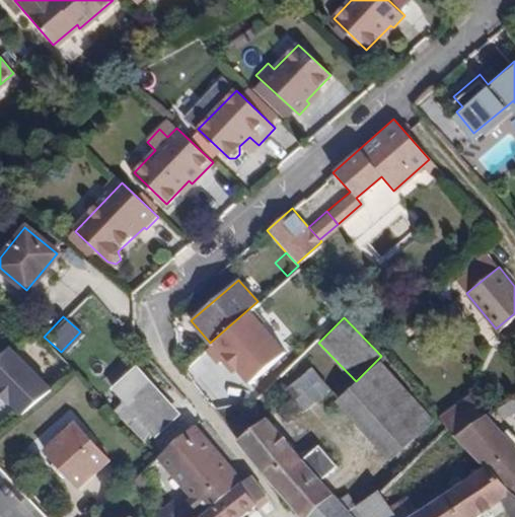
[(0,397),(8,407),(10,404),(23,418),(51,392),(11,351),(0,361),(0,397)]
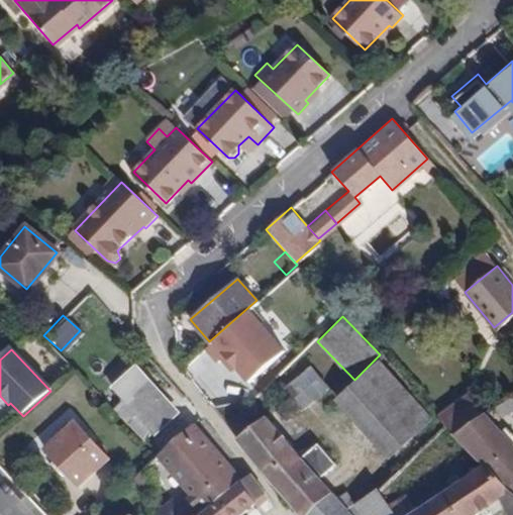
[(333,399),(386,456),(429,416),(377,357),(354,380),(333,399)]
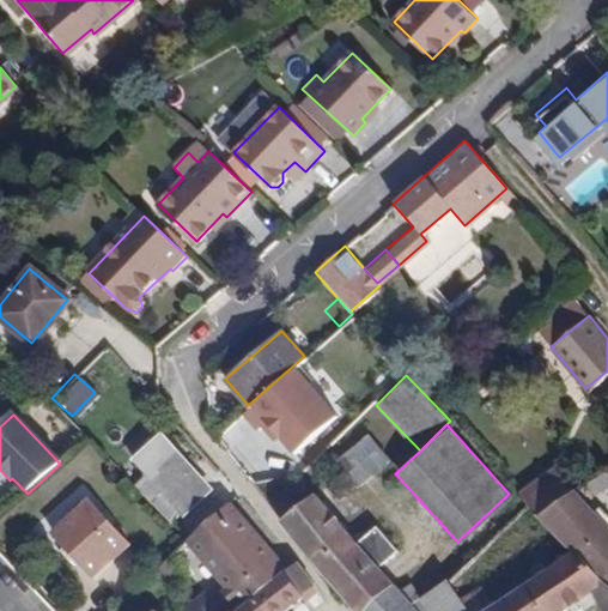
[(143,496),(163,520),(177,507),(180,510),(206,487),(172,451),(177,447),(163,431),(133,458),(156,483),(143,496)]
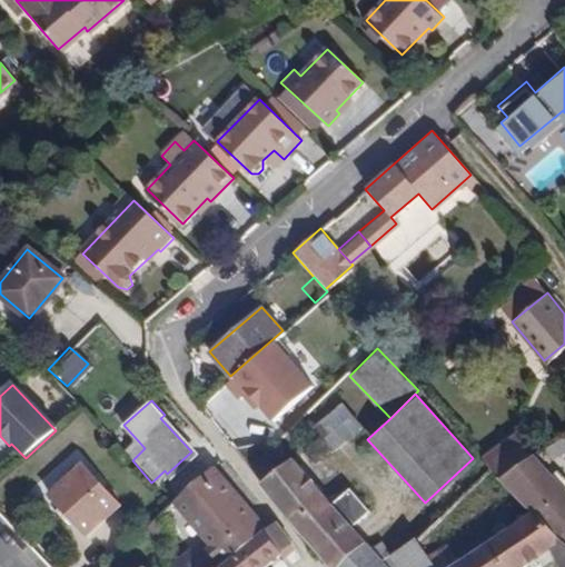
[(310,426),(329,449),(359,424),(340,401),(310,426)]
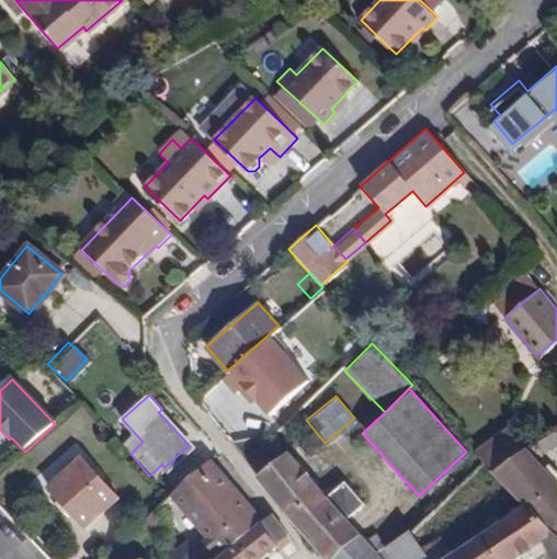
[(556,425),(525,448),(532,456),(537,452),(541,453),(556,442),(556,425)]
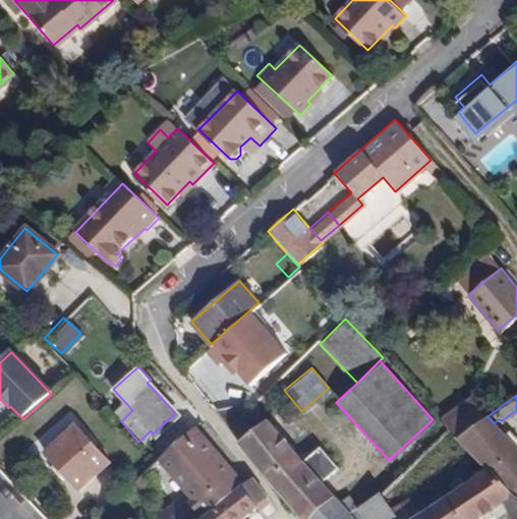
[(439,418),(456,436),(483,418),(469,399),(439,418)]
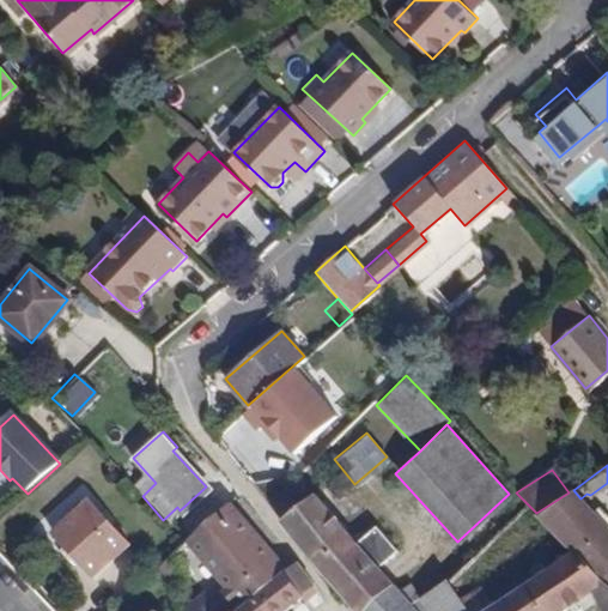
[(310,556),(359,610),(362,610),(393,582),(378,566),(395,550),(375,522),(353,538),(314,490),(297,504),(284,485),(266,497),(310,556)]
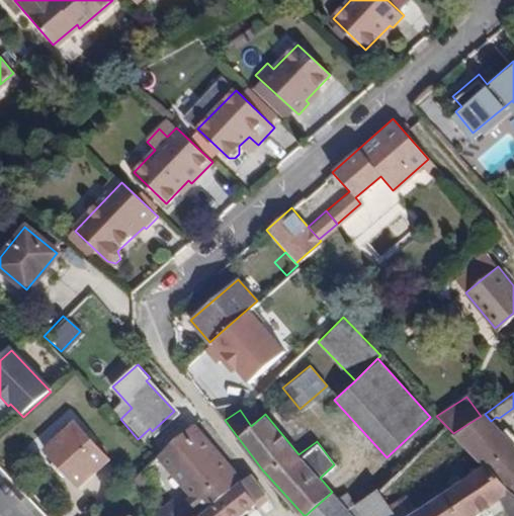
[(513,447),(491,421),(485,414),(481,416),(453,433),(484,463),(513,493),(513,447)]
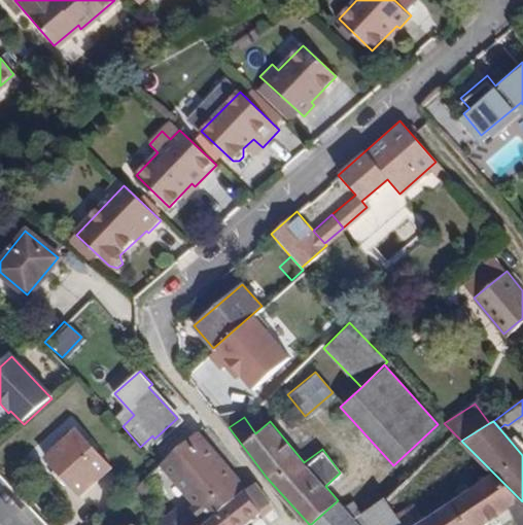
[(44,455),(77,493),(108,465),(75,428),(44,455)]
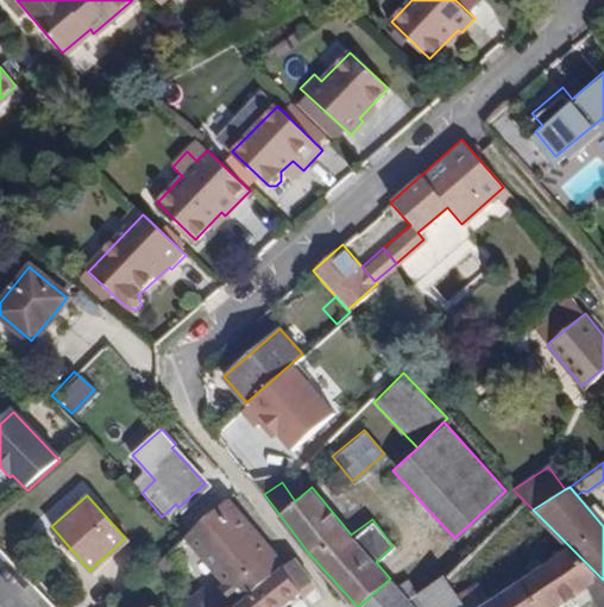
[(226,583),(240,600),(282,565),(226,500),(184,536),(226,583)]
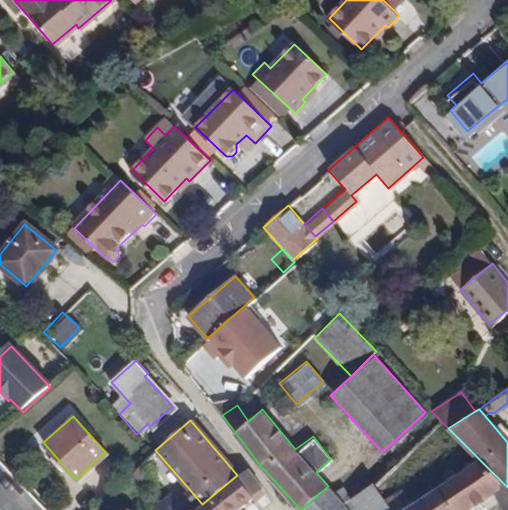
[(471,509),(494,495),(502,509),(507,509),(507,487),(478,458),(410,503),(398,509),(471,509)]
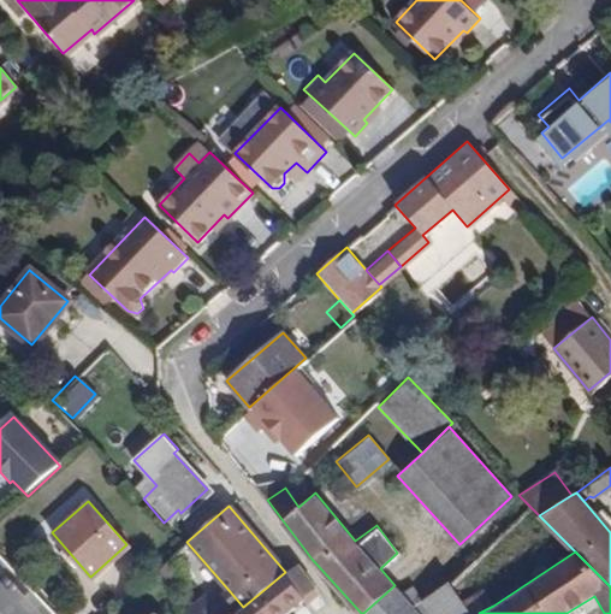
[(243,607),(232,613),(277,613),(303,594),(297,586),(308,574),(297,561),(285,572),(243,607)]
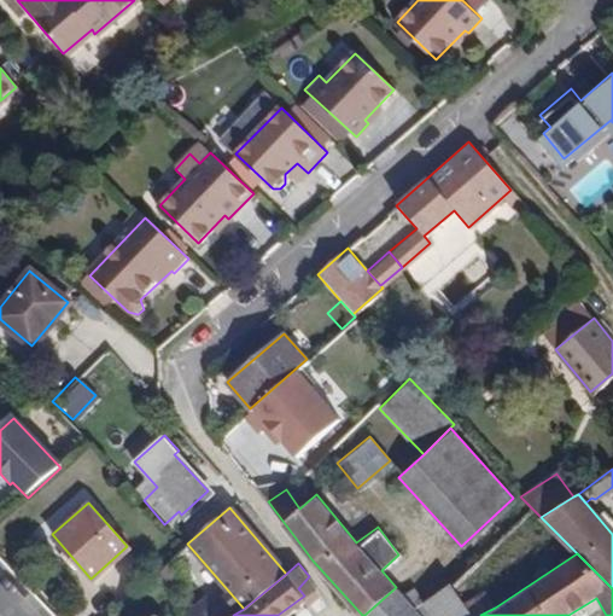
[(425,599),(413,606),(419,615),(470,615),(462,602),(451,583),(425,599)]
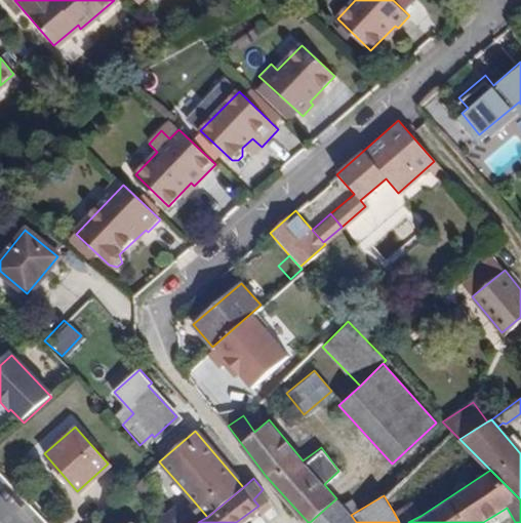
[(352,497),(341,504),(351,515),(361,509),(352,497)]
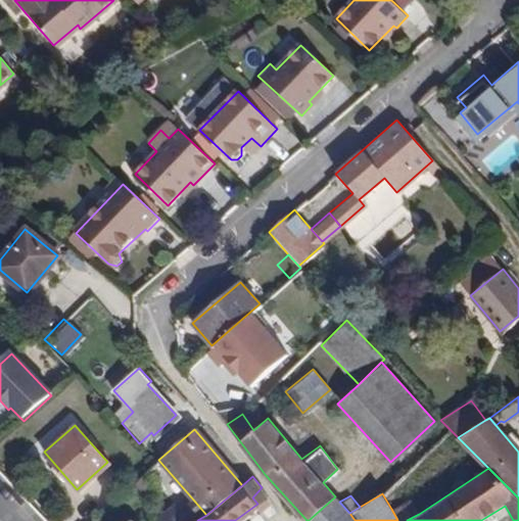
[(309,520),(355,520),(349,513),(339,502),(335,496),(309,520)]
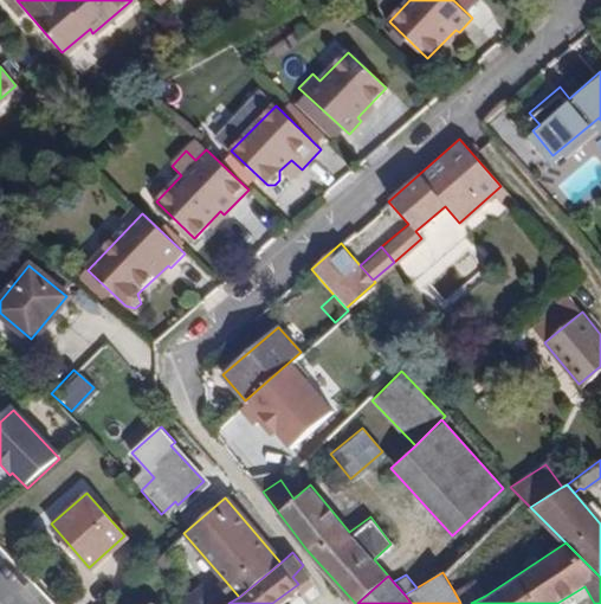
[(473,577),(453,590),(460,603),(471,603),(485,596),(473,577)]
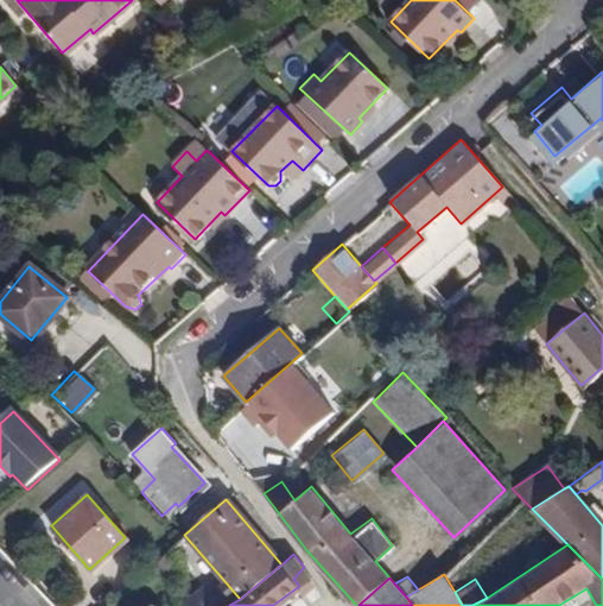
[(200,587),(177,605),(229,605),(240,599),(226,582),(210,595),(200,587)]
